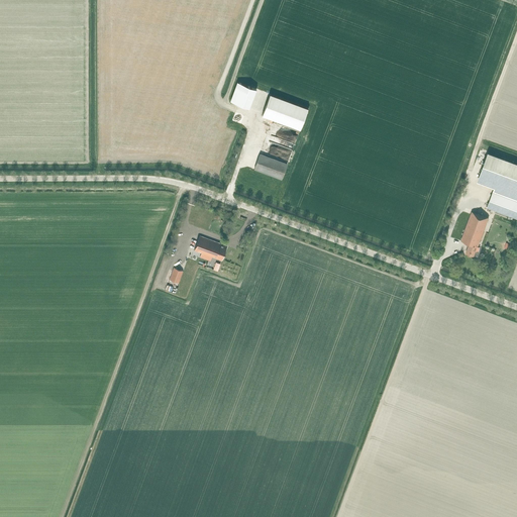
[(246,106),(252,87),(233,81),(227,100),(246,106)]
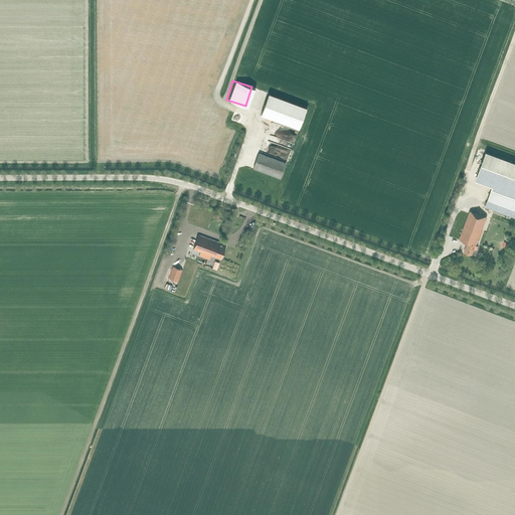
[(262,115),(299,130),(307,109),(270,94),(262,115)]
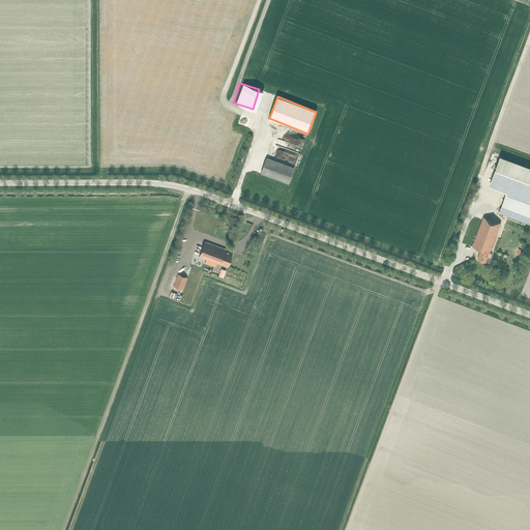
[(529,167),(501,156),(490,186),(507,194),(500,212),(529,224),(529,167)]
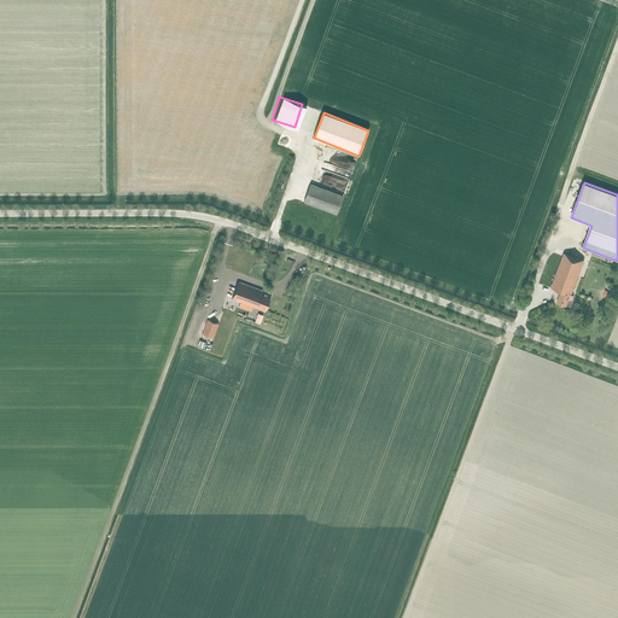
[(304,202),(336,214),(343,196),(312,185),(304,202)]
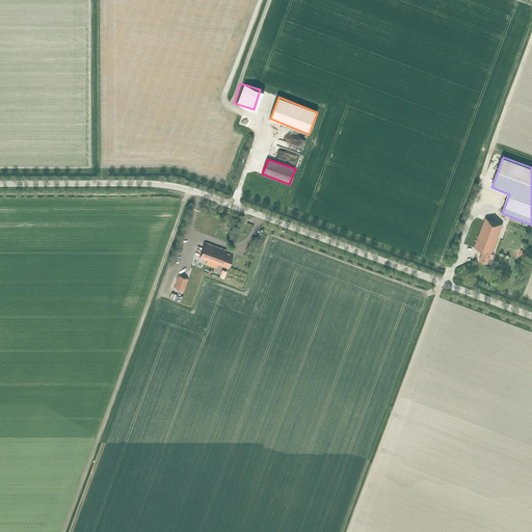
[(475,247),(483,250),(479,260),(487,263),(490,255),(491,255),(503,224),(486,217),(475,247)]
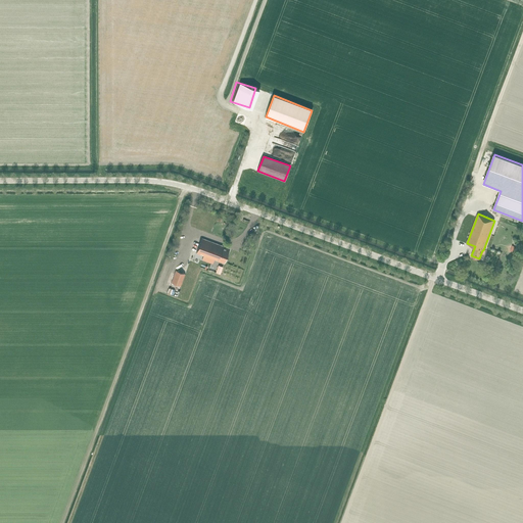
[(197,253),(224,263),(230,248),(202,238),(197,253)]
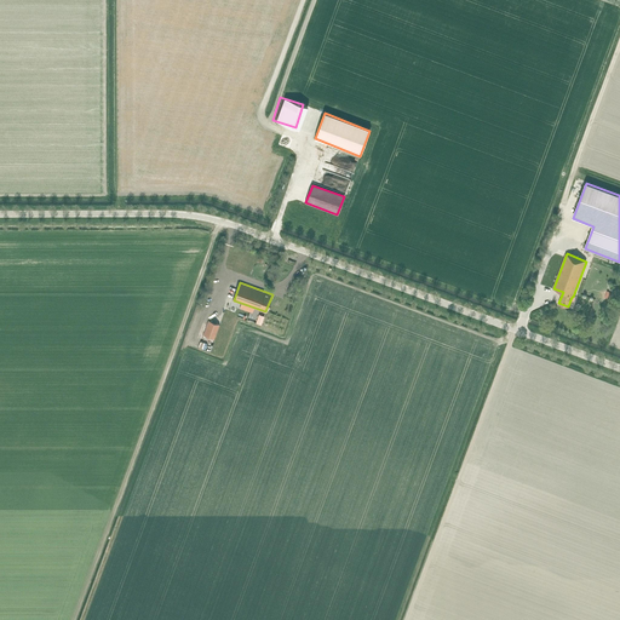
[(202,336),(214,339),(219,325),(208,320),(202,336)]
